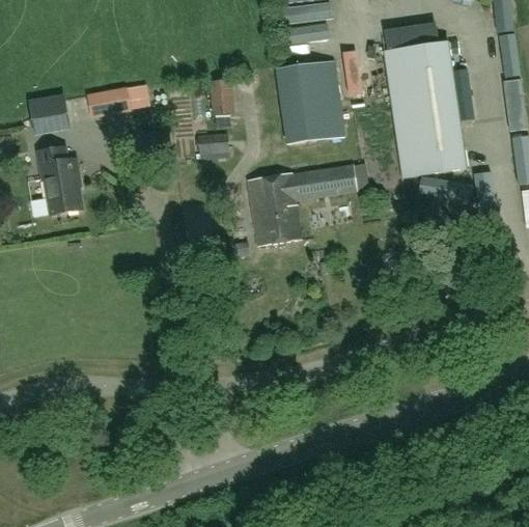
[(282,0),(321,14),(326,0),(282,0)]
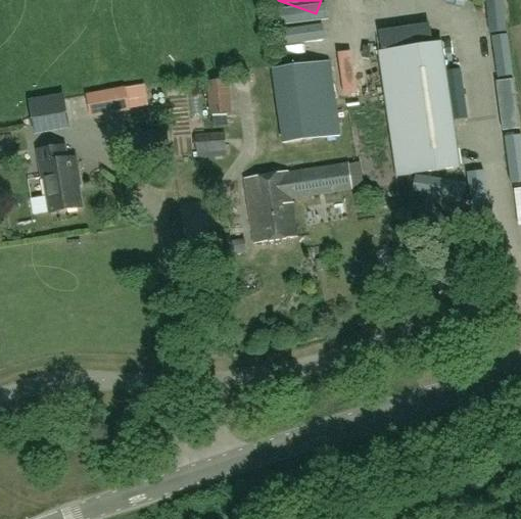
[(505,30),(491,33),(500,82),(513,80),(505,30)]
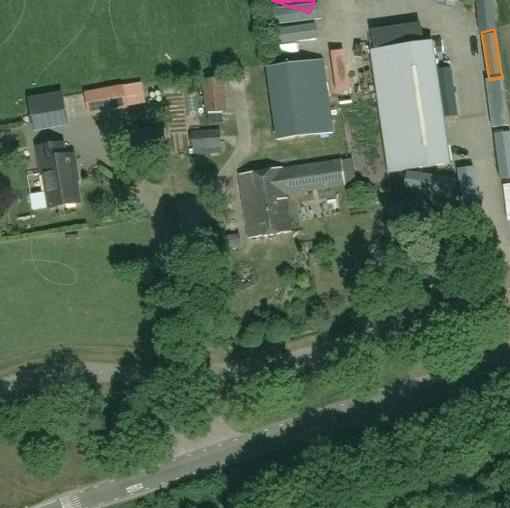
[(434,62),(430,39),(369,48),(387,169),(448,161),(441,114),(460,111),(453,59),(434,62)]
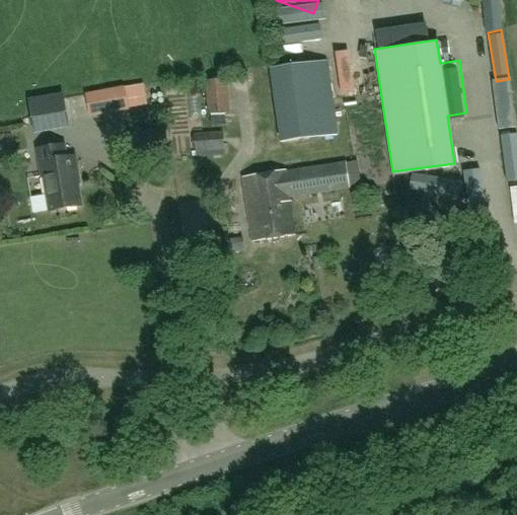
[(335,53),(338,104),(354,104),(352,52),(335,53)]
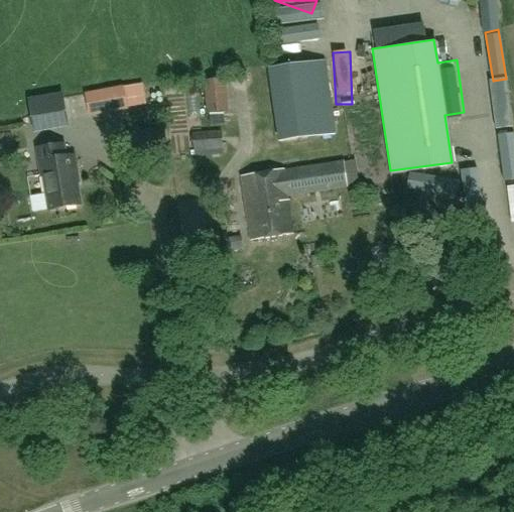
[(333,130),(323,55),(267,66),(277,140),(333,130)]
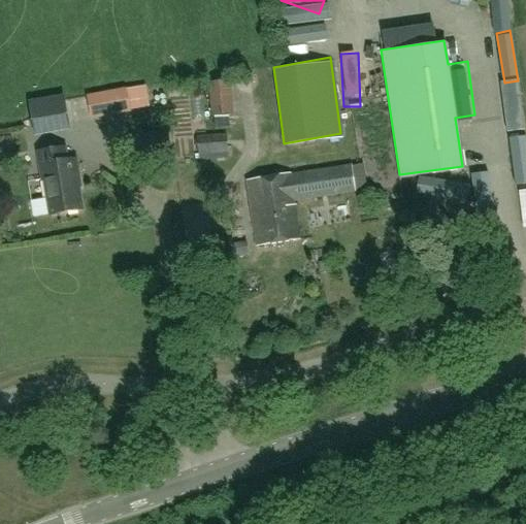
[(206,80),(209,113),(232,111),(229,77),(206,80)]
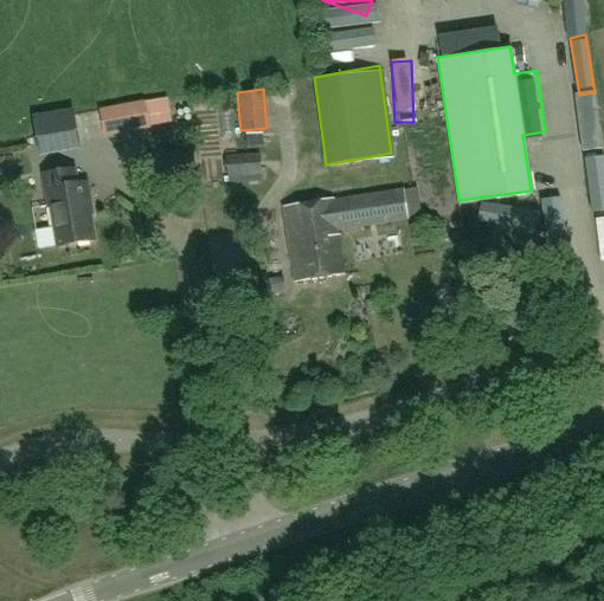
[(143,97),(97,105),(102,133),(148,124),(143,97)]
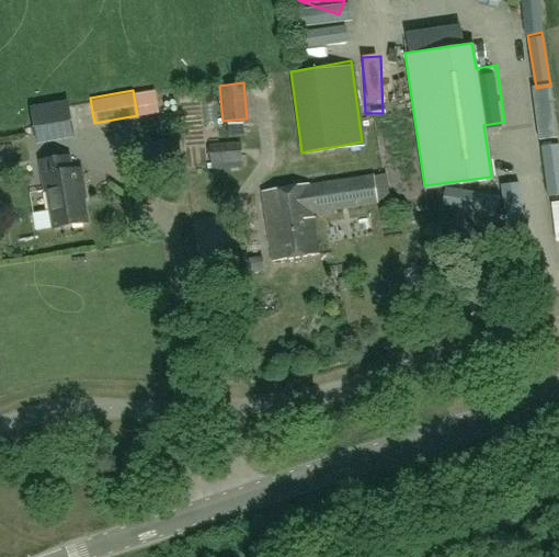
[(544,147),(558,145),(558,144),(556,95),(540,95),(544,147)]
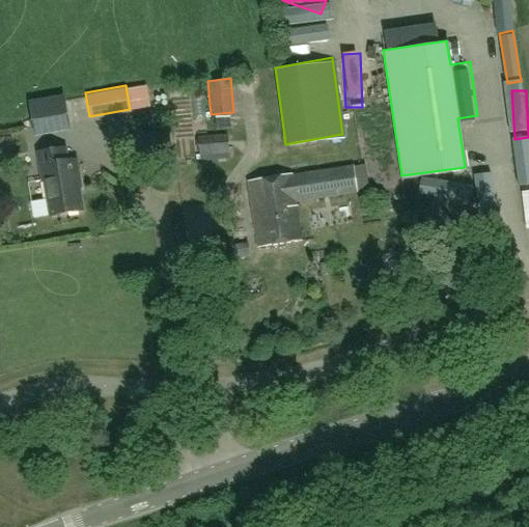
[(72,121),(70,103),(33,108),(36,127),(72,121)]
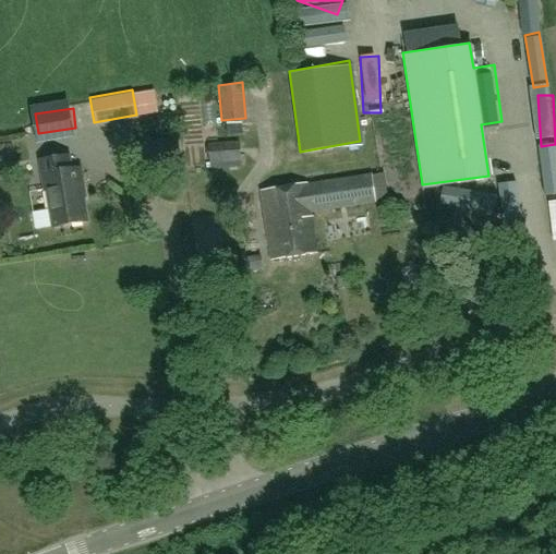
[(205,140),(207,160),(239,157),(238,137),(205,140)]
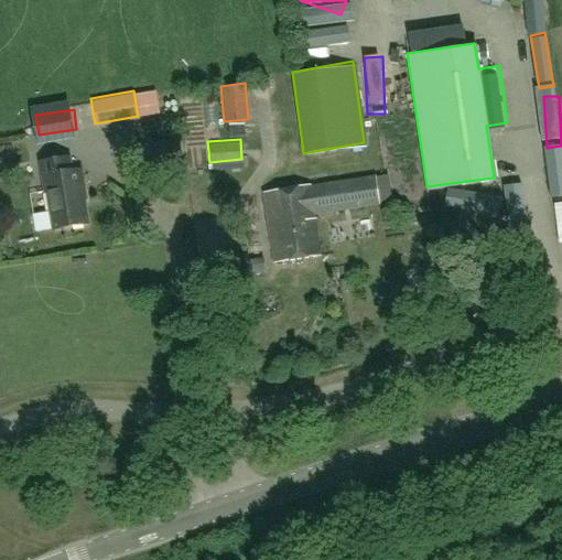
[(67,154),(40,159),(44,189),(46,189),(52,226),(86,219),(79,186),(82,186),(78,167),(69,168),(67,154)]
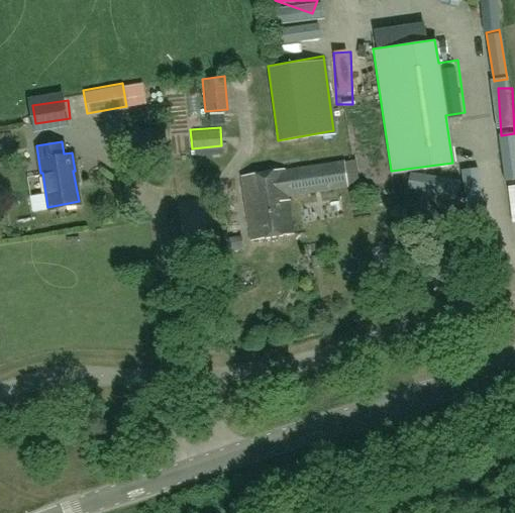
[(481,194),(495,188),(480,155),(466,162),(481,194)]
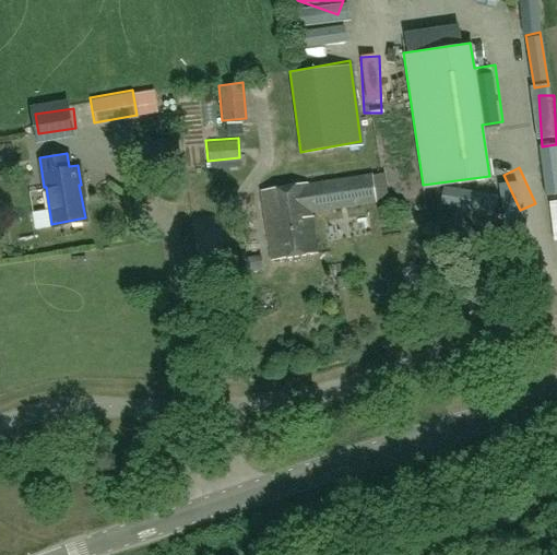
[(306,180),(260,188),(270,258),(316,250),(310,209),(375,199),(370,170),(306,181),(306,180)]
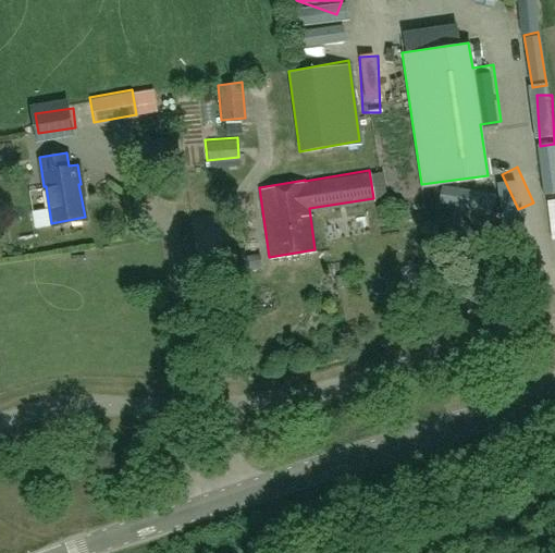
[(540,228),(529,226),(526,249),(537,252),(540,228)]
